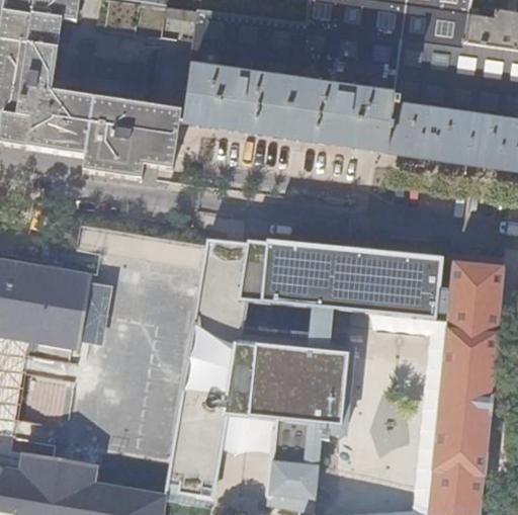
[(6,0),(0,37),(0,139),(86,154),(85,157),(111,161),(143,167),(144,162),(173,167),(181,120),(183,106),(55,90),(62,23),(193,44),(199,7),(139,0),(6,0)]
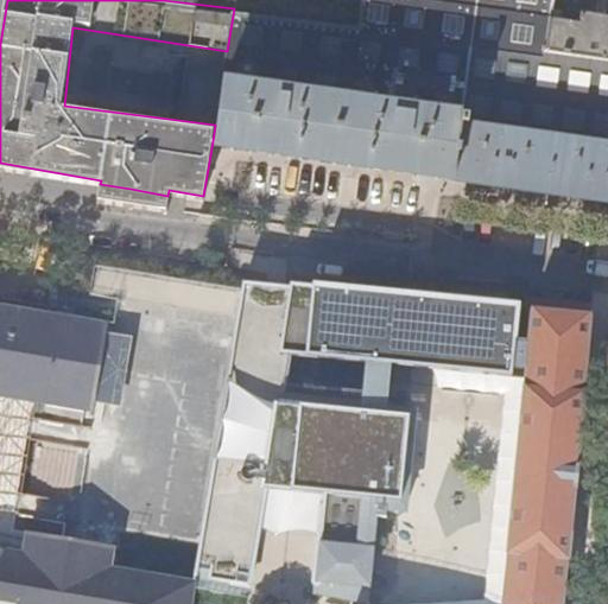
[(163,0),(234,8),(359,24),(361,0),(163,0)]
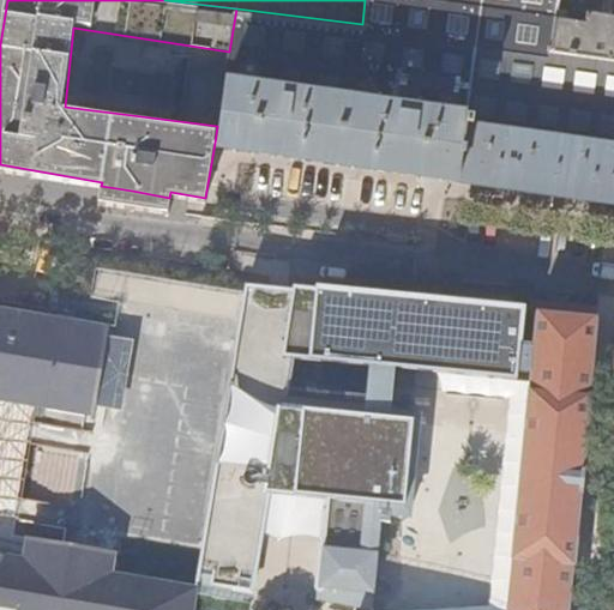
[(229,52),(224,78),(475,113),(474,124),(613,143),(613,59),(553,50),(559,8),(560,0),(365,0),(362,24),(236,8),(229,52)]
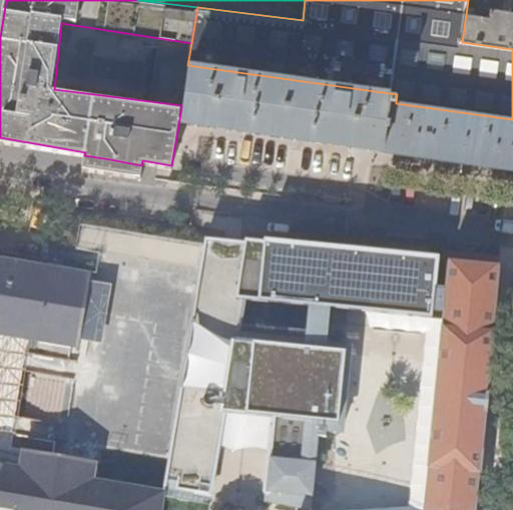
[(475,8),(467,7),(462,42),(512,49),(512,13),(491,10),(490,19),(474,16),(475,8)]
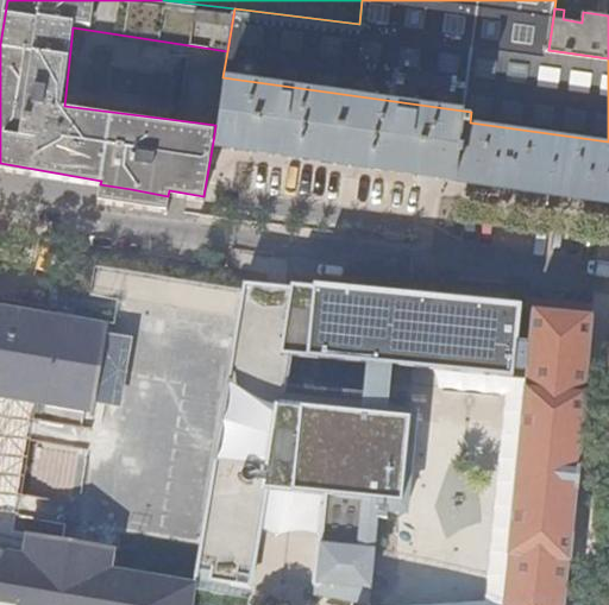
[(215,125),(213,142),(272,150),(334,159),(393,168),(439,174),(483,181),(535,188),(581,195),(608,199),(608,142),(470,123),(471,112),(223,77),(215,125)]
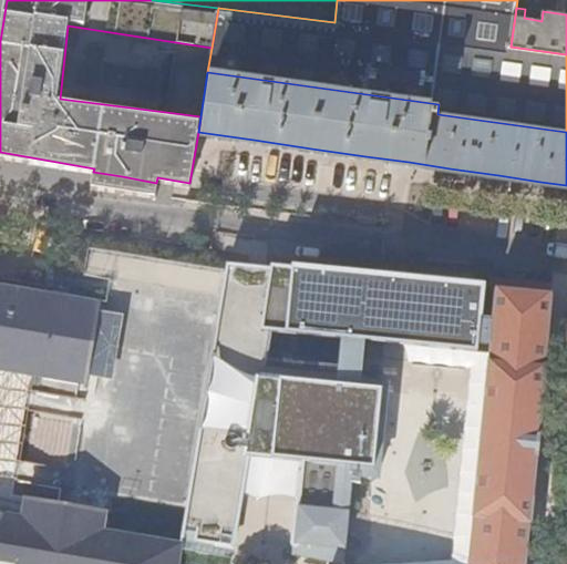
[(90,246),(88,270),(193,280),(195,256),(90,246)]
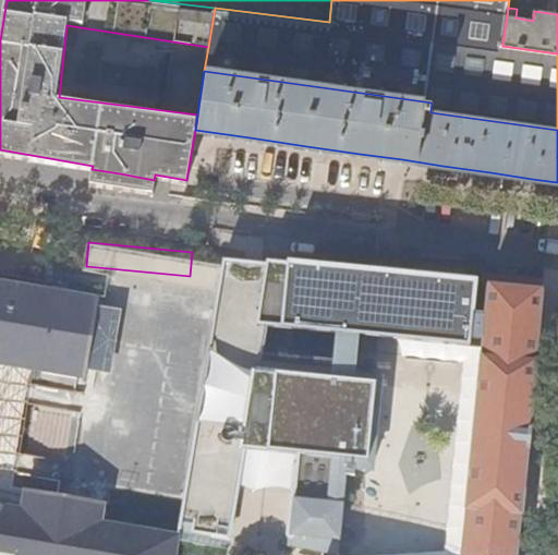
[(244,427),(197,419),(180,526),(229,533),(244,443),(298,449),(288,540),(324,546),(339,549),(346,471),(355,471),(355,463),(365,463),(374,465),(381,373),(386,374),(387,354),(372,353),(373,338),(361,337),(362,325),(374,325),(381,330),(414,335),(472,341),(475,305),(478,274),(289,254),(289,260),(268,255),(268,272),(258,322),(299,326),(311,327),(305,372),(254,368),(244,427)]
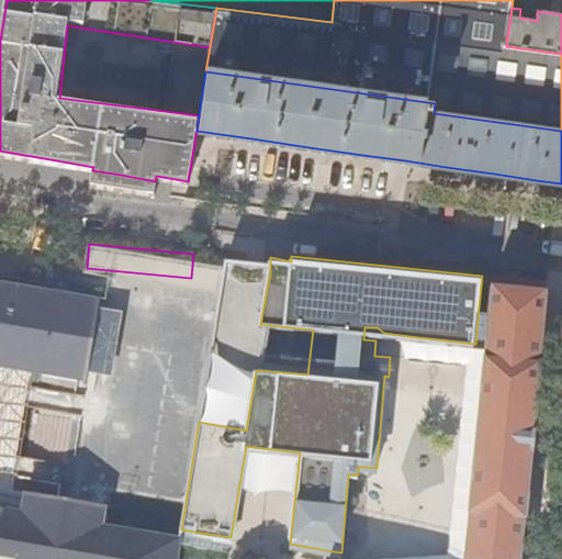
[(0,351),(47,360),(45,370),(44,372),(76,378),(77,378),(81,355),(69,353),(76,317),(87,320),(91,295),(58,290),(57,298),(2,289),(3,281),(0,280),(0,351)]
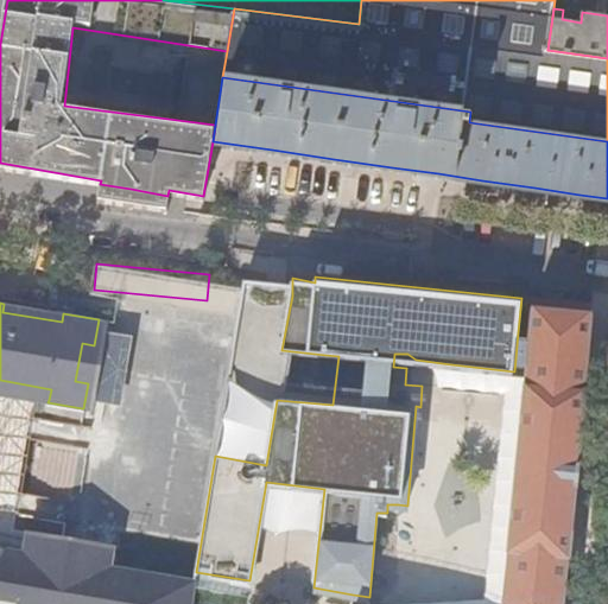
[(563,603),(593,312),(531,303),(526,372),(504,598),(502,603),(563,603)]
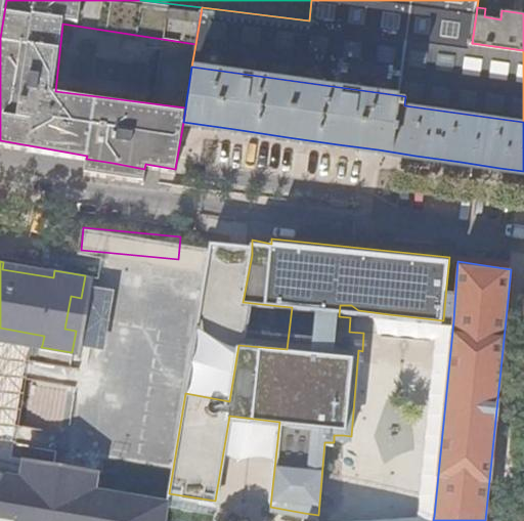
[(453,276),(446,287),(443,320),(453,320),(457,261),(453,276)]
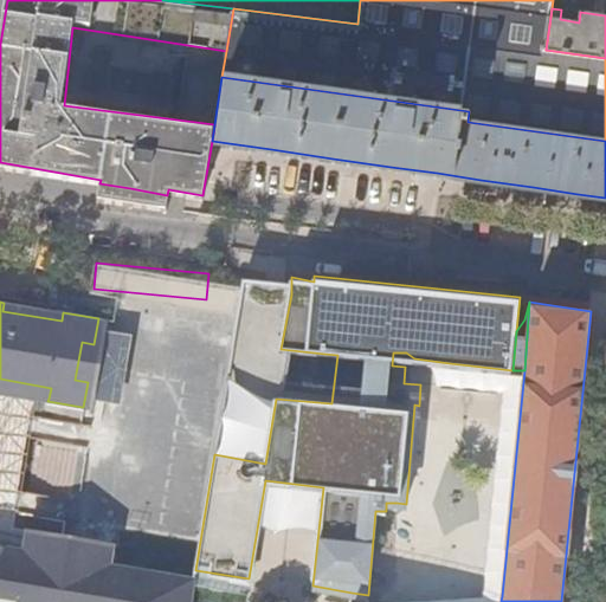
[(109,321),(98,318),(94,344),(82,342),(75,380),(88,382),(83,407),(94,408),(95,400),(107,330),(109,321)]
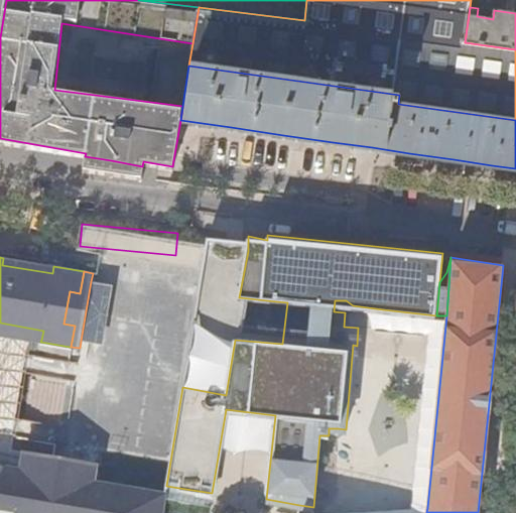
[(102,344),(112,284),(91,281),(81,341),(102,344)]
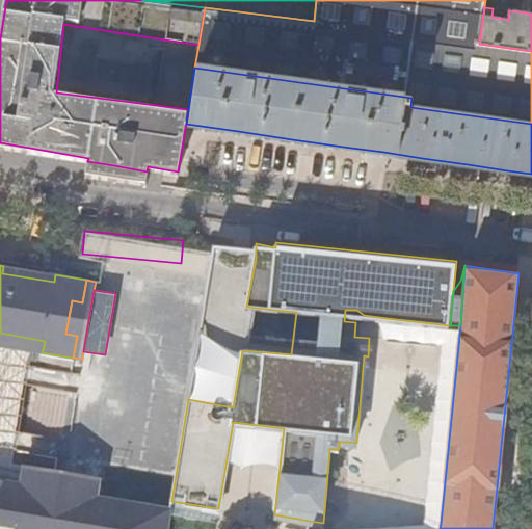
[(356,313),(356,310),(345,310),(344,321),(355,322),(356,313)]
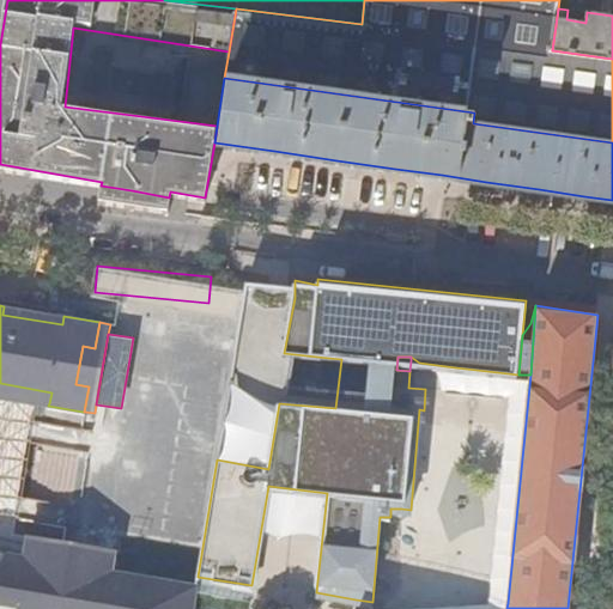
[(0,550),(24,555),(26,537),(10,534),(13,516),(17,516),(19,495),(17,494),(25,439),(29,440),(32,420),(29,420),(31,401),(49,403),(52,393),(0,383),(0,395),(7,396),(0,436),(0,437),(0,550)]
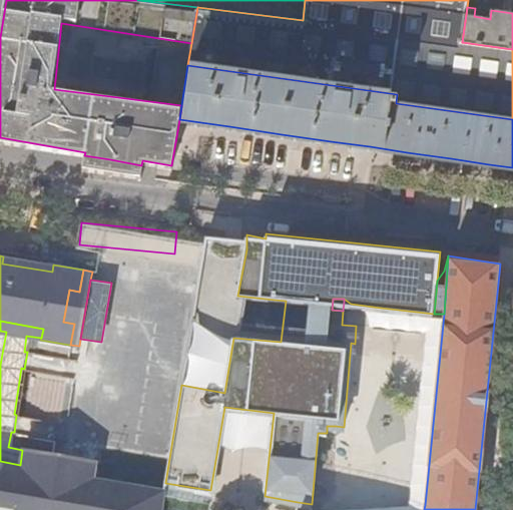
[(67,358),(69,345),(40,340),(29,338),(27,352),(67,358)]
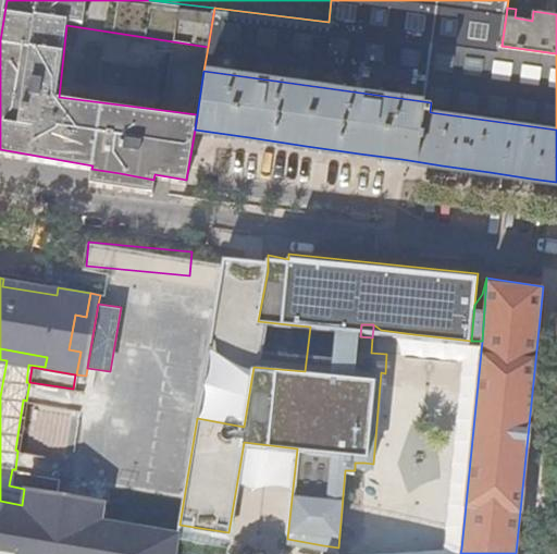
[(29,382),(26,401),(26,402),(70,408),(73,389),(29,382)]
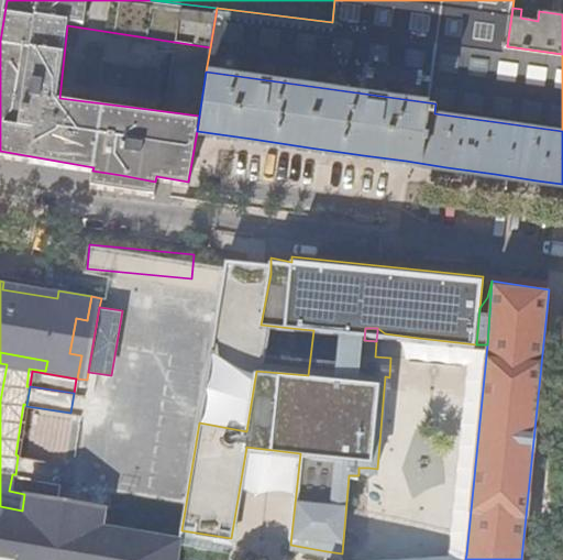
[(18,456),(15,474),(15,475),(59,482),(62,462),(18,456)]
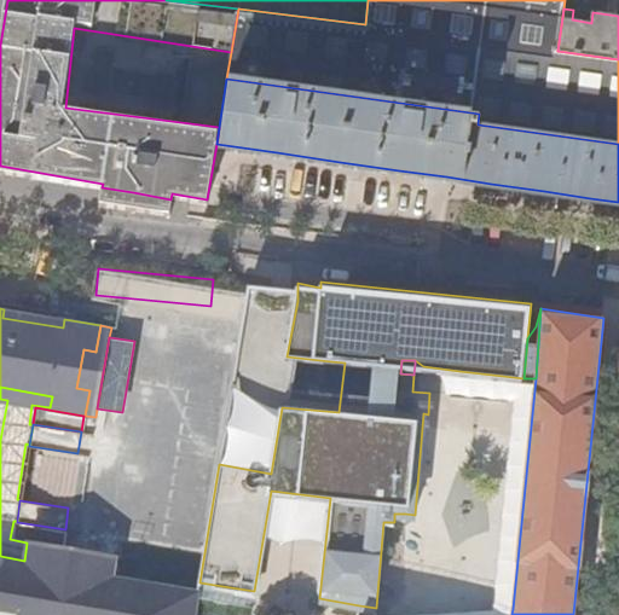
[(383,522),(376,608),(415,614),(512,614),(513,609),(408,591),(404,585),(399,581),(405,514),(394,514),(394,522),(383,522)]
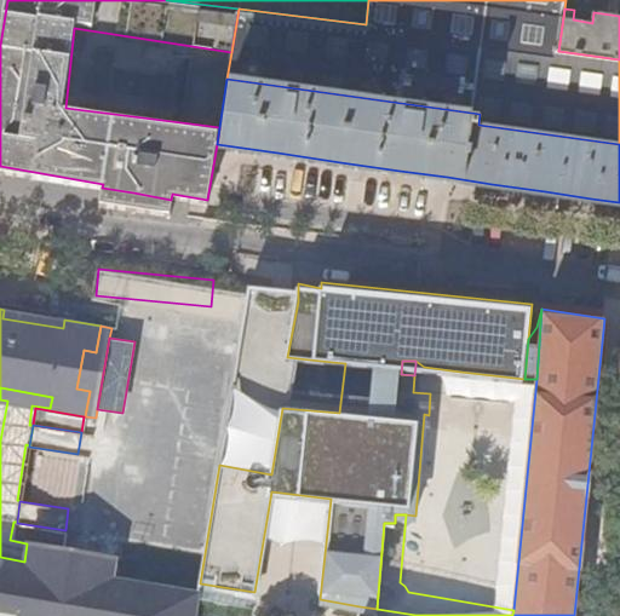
[(65,530),(17,523),(15,539),(28,540),(63,546),(65,530)]
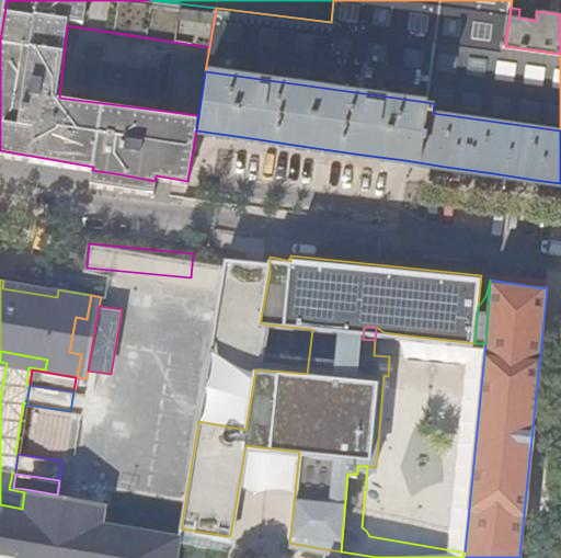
[(0,557),(175,557),(180,534),(103,522),(106,502),(57,494),(25,489),(24,492),(22,509),(0,504),(0,557)]
